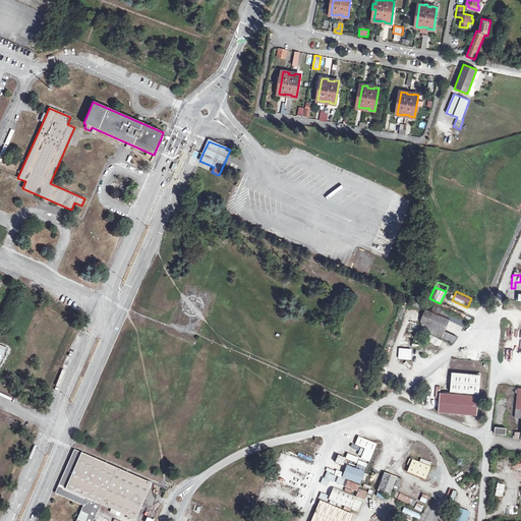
[(464,314),(445,305),(442,309),(462,320),(464,314)]
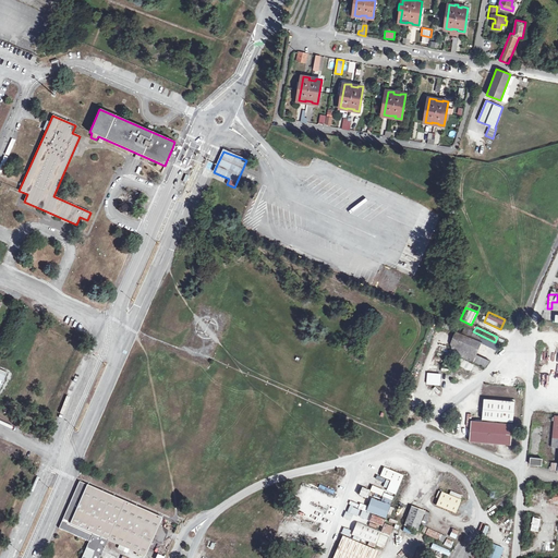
[(498,344),(483,337),(480,341),(496,349),(498,344)]
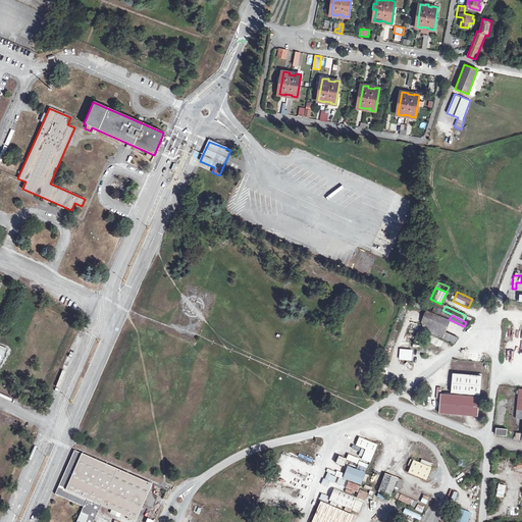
[(441,341),(430,335),(427,342),(438,347),(441,341)]
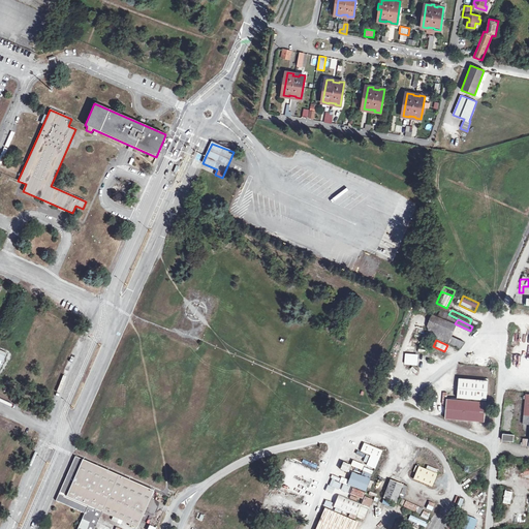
[(417,365),(418,353),(405,353),(404,365),(417,365)]
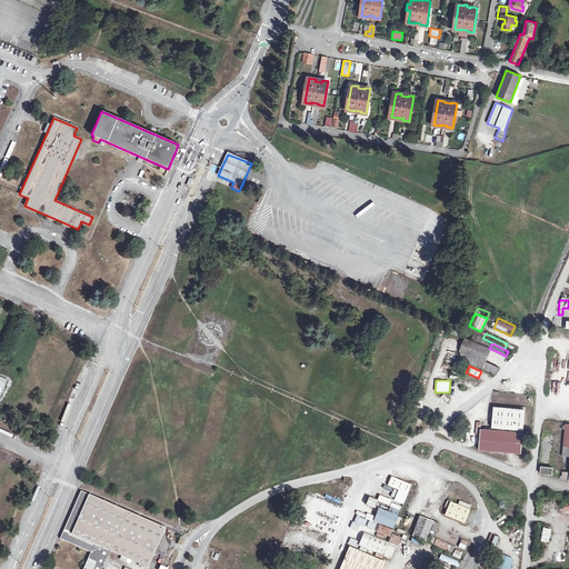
[(529,415),(498,411),(496,432),(527,435),(529,415)]
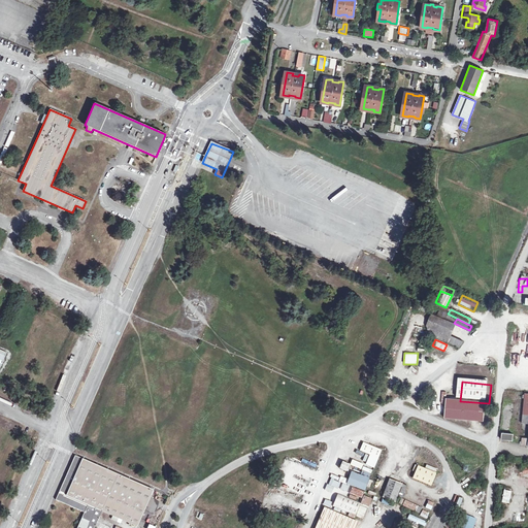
[(489,405),(450,402),(449,422),(487,425),(489,405)]
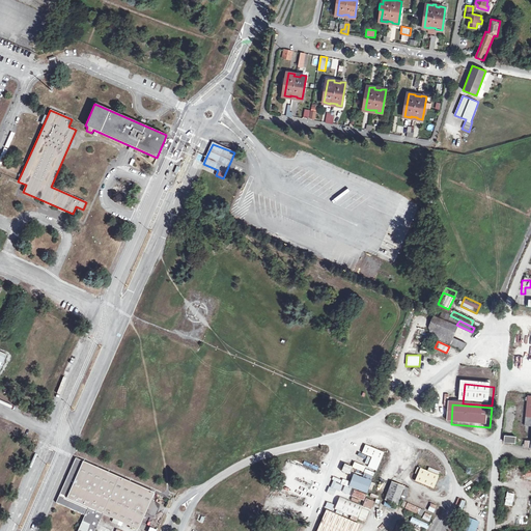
[(361,453),(371,457),(367,468),(376,471),(384,452),(365,445),(361,453)]
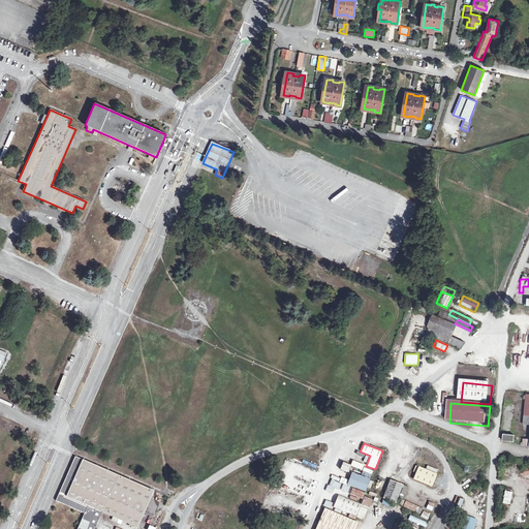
[(154,491),(75,456),(56,500),(85,512),(78,528),(94,528),(102,511),(131,524),(145,495),(151,498),(154,491)]
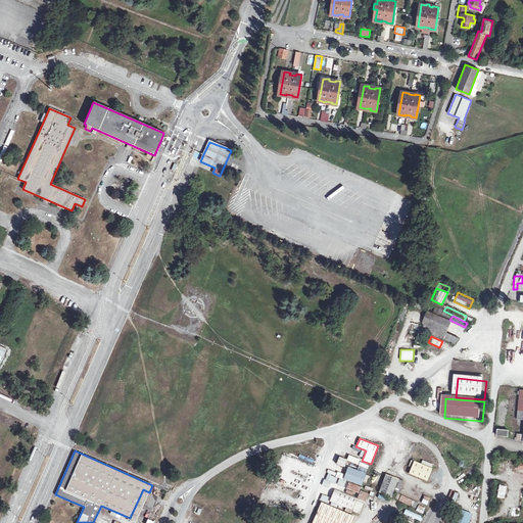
[(348,455),(346,461),(358,465),(360,460),(348,455)]
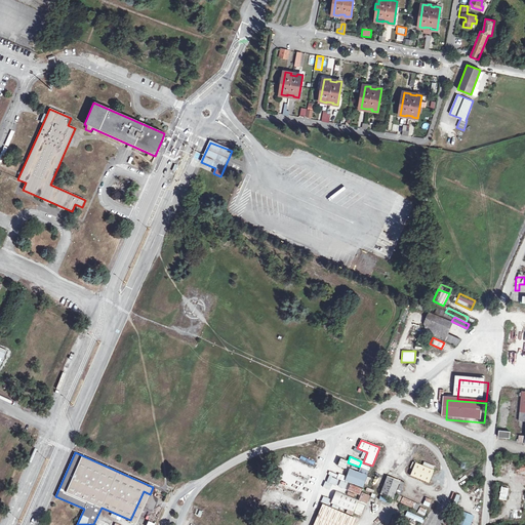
[(337,467),(345,469),(348,461),(340,458),(337,467)]
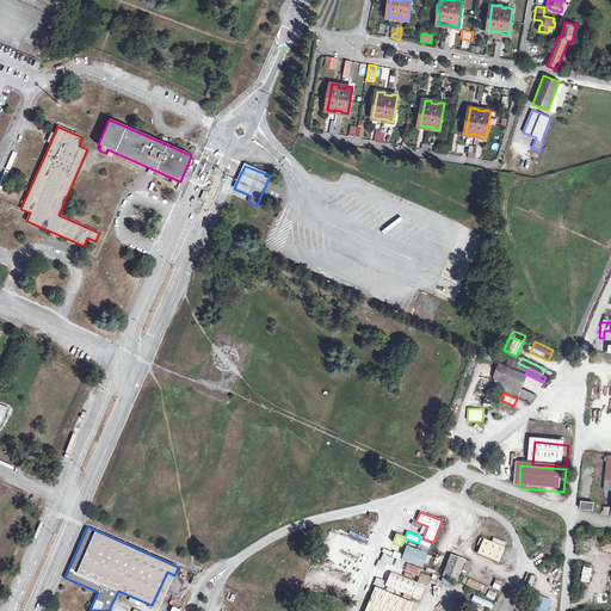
[(591,535),(582,535),(580,559),(590,559),(591,535)]
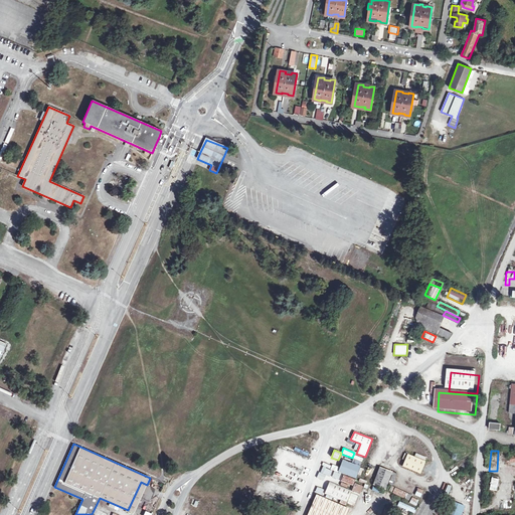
[(420,474),(426,458),(416,454),(415,457),(406,454),(401,467),(420,474)]
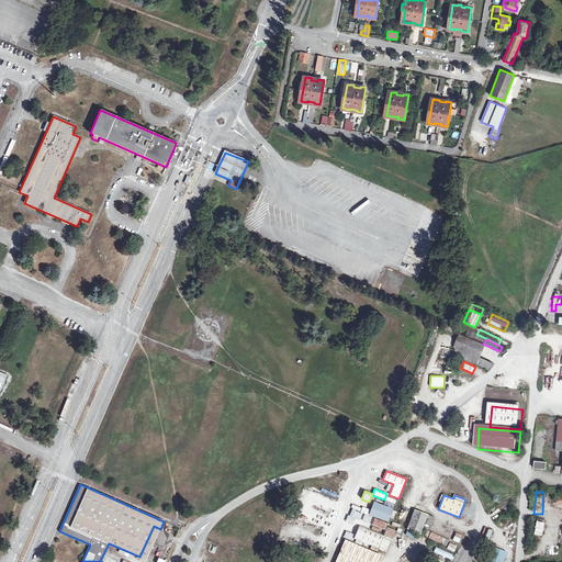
[(397,513),(378,505),(371,519),(391,527),(397,513)]
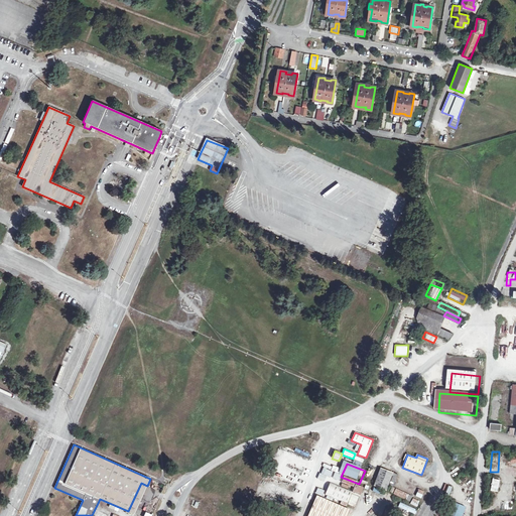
[(327,476),(331,478),(333,472),(326,470),(324,475),(319,473),(317,479),(325,482),(327,476)]
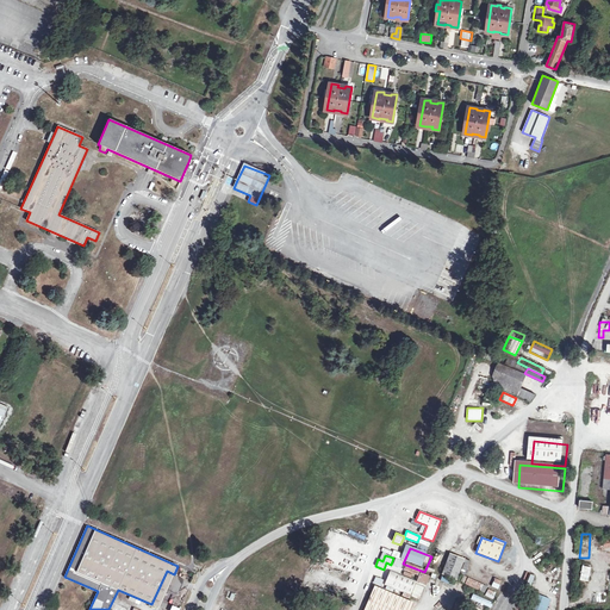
[(468,564),(453,558),(446,579),(460,585),(468,564)]
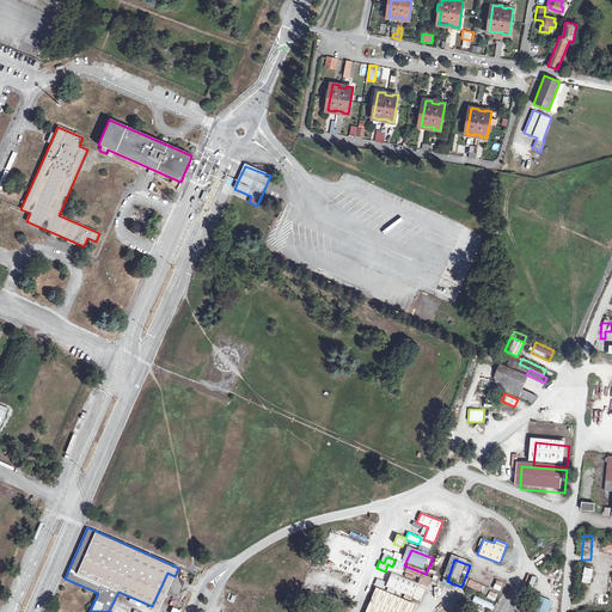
[(585,568),(583,579),(592,580),(593,569),(585,568)]
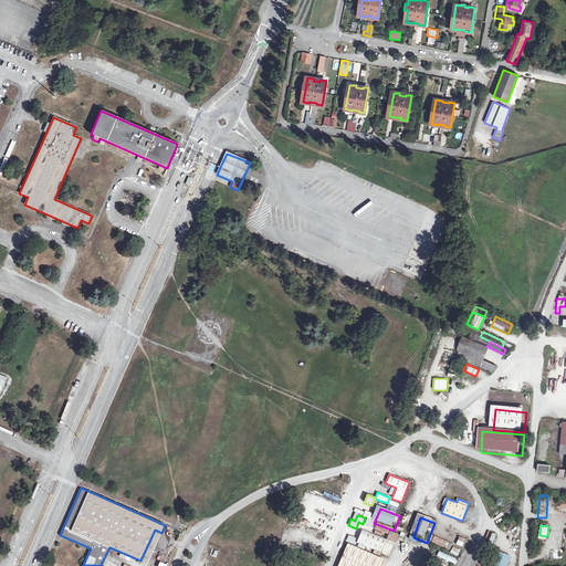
[(394,532),(381,527),(378,533),(391,538),(394,532)]
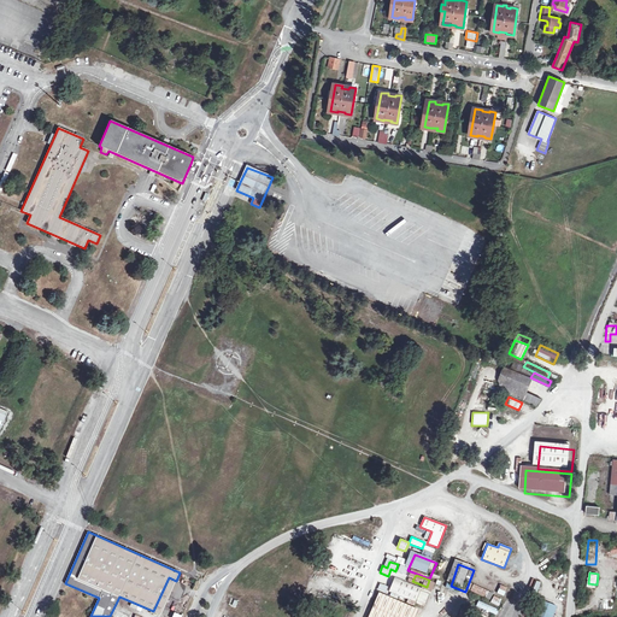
[(169,577),(153,611),(162,615),(176,581),(169,577)]
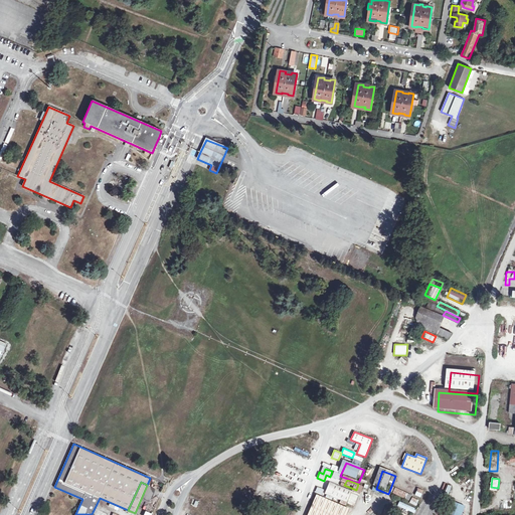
[(354,495),(332,484),(326,497),(348,507),(354,495)]
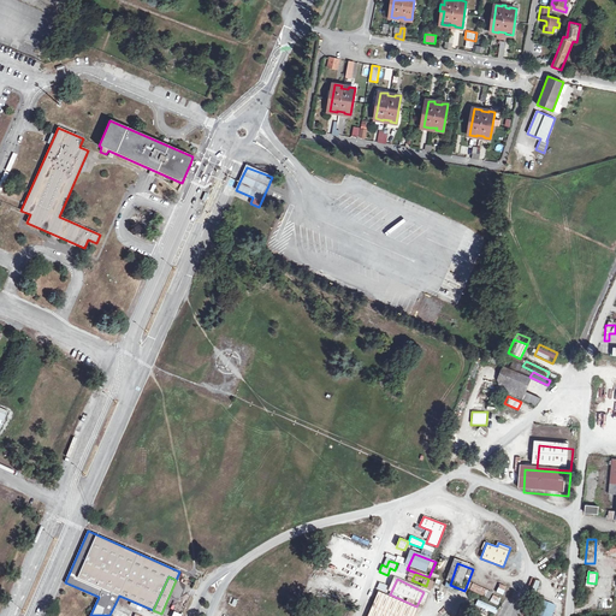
[(499,584),(496,592),(503,596),(507,587),(499,584)]
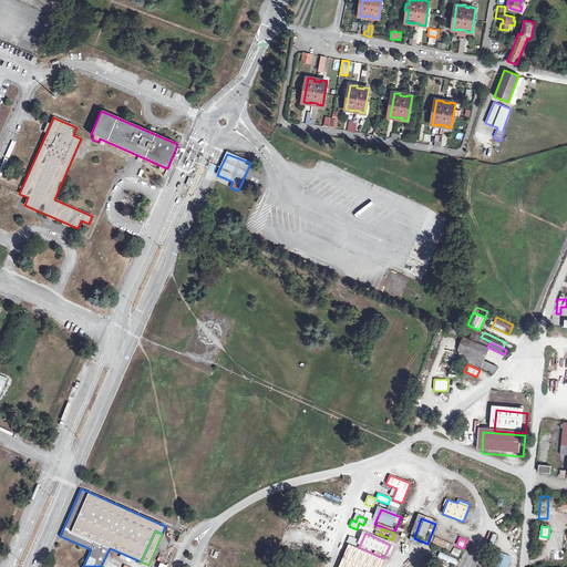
[(348,545),(338,566),(381,566),(384,559),(348,545)]
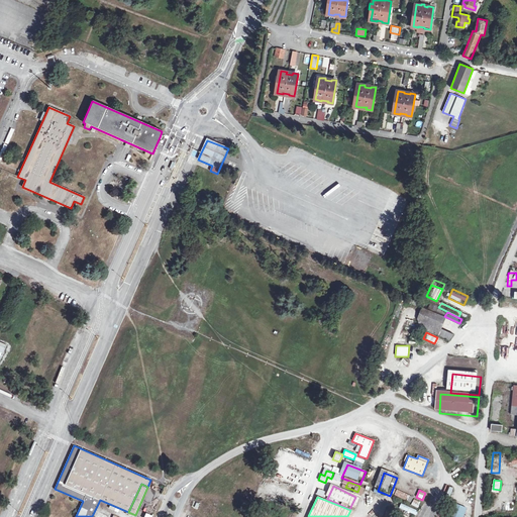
[(418,508),(420,502),(413,499),(411,505),(418,508)]
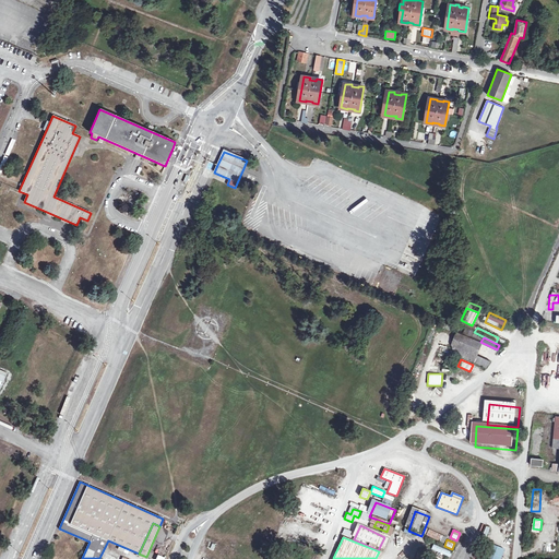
[(433,545),(431,549),(450,557),(452,552),(433,545)]
